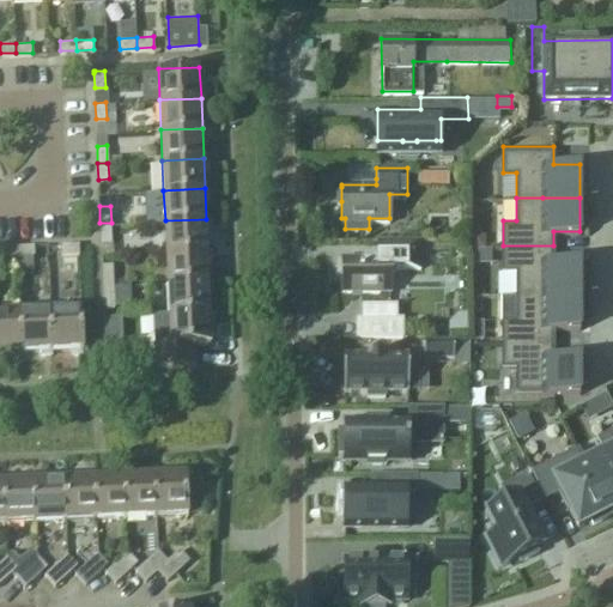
[(167,250),(207,249),(206,219),(165,220),(167,250)]
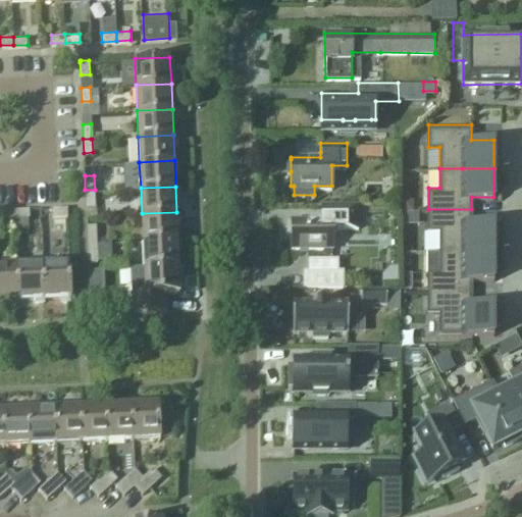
[(412,197),(401,197),(401,202),(401,209),(412,209),(412,197)]
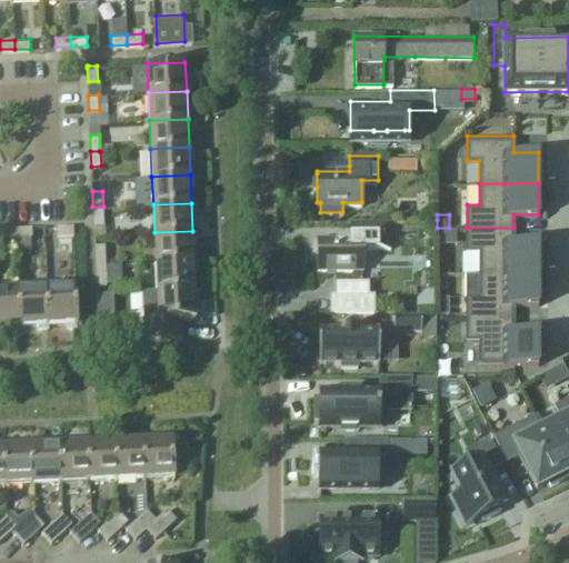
[(317,268),(362,268),(362,244),(390,244),(390,220),(350,220),(350,237),(317,237),(317,268)]
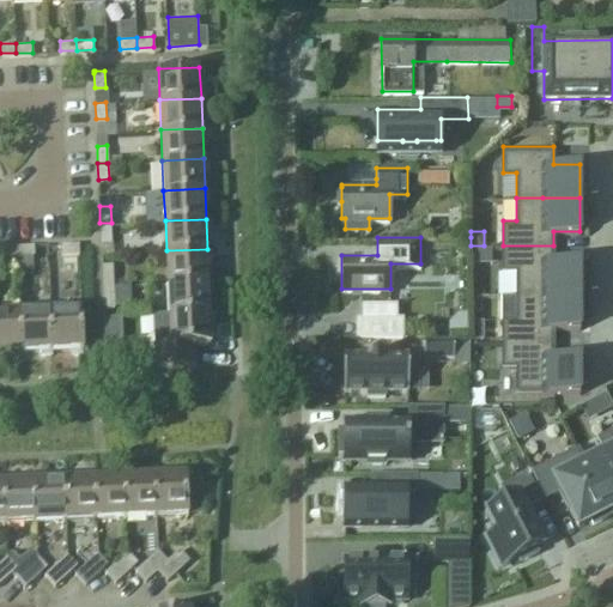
[(62,253),(80,252),(80,241),(62,241),(62,253)]
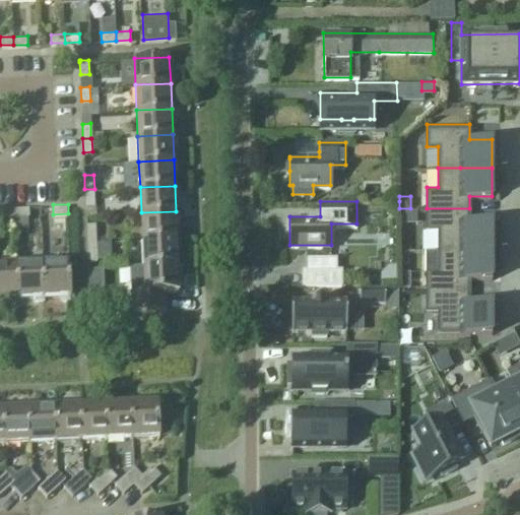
[(86,215),(96,214),(95,204),(85,204),(86,215)]
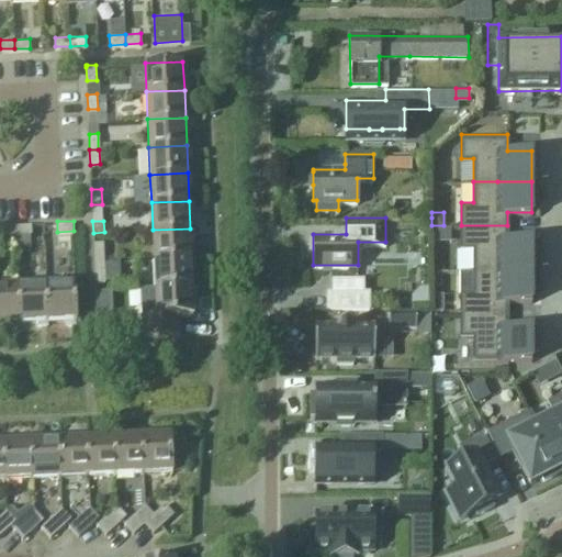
[(2,224),(2,232),(17,232),(17,223),(2,224)]
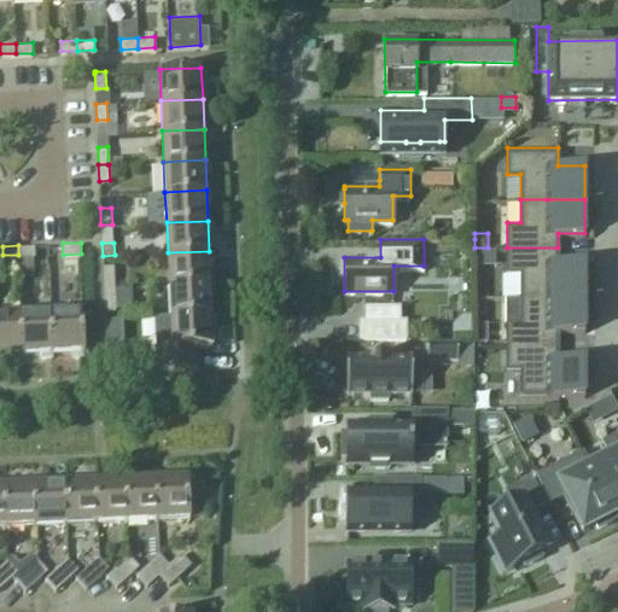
[(18,255),(34,254),(34,245),(18,245),(18,255)]
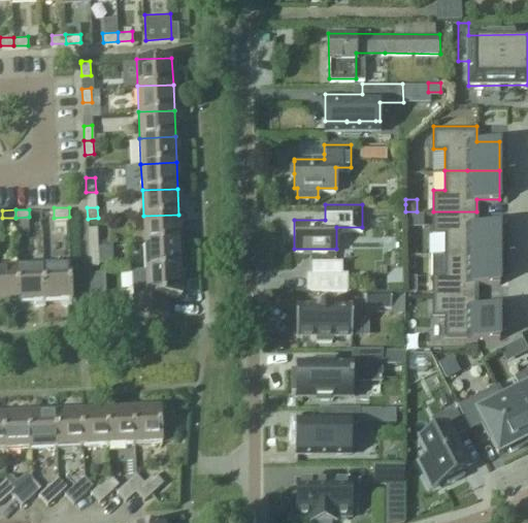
[(433,211),(433,231),(444,231),(444,253),(467,253),(499,253),(499,224),(476,224),(476,211),(433,211)]
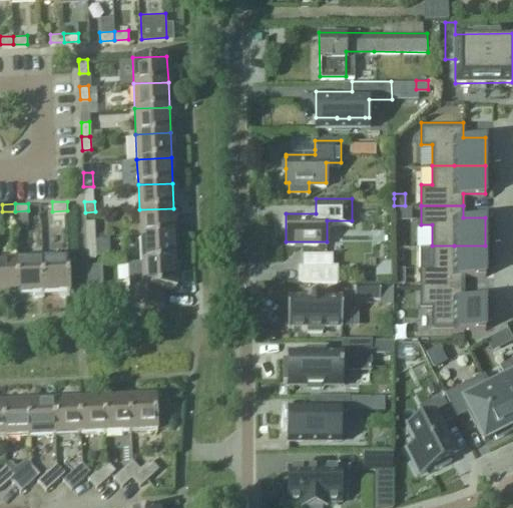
[(140,234),(174,233),(173,208),(139,209),(140,234)]
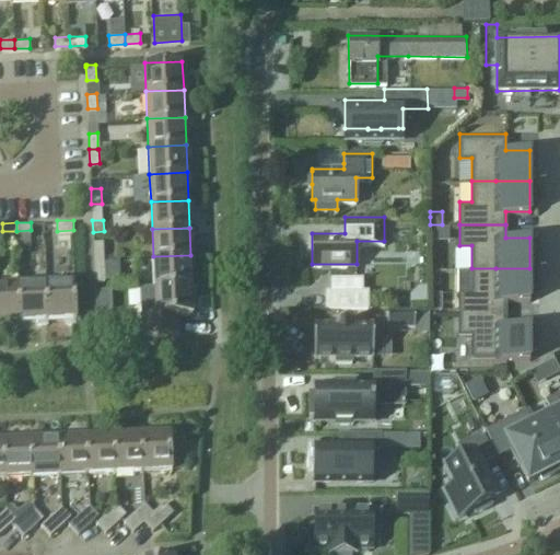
[(94,259),(104,258),(103,240),(93,240),(94,259)]
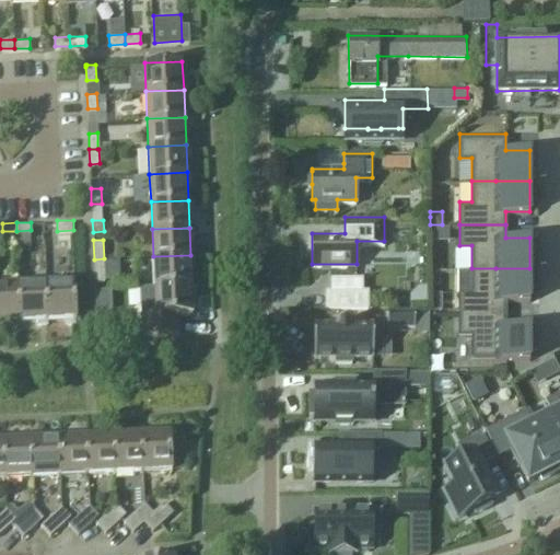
[(154,285),(191,282),(190,255),(153,256),(154,285)]
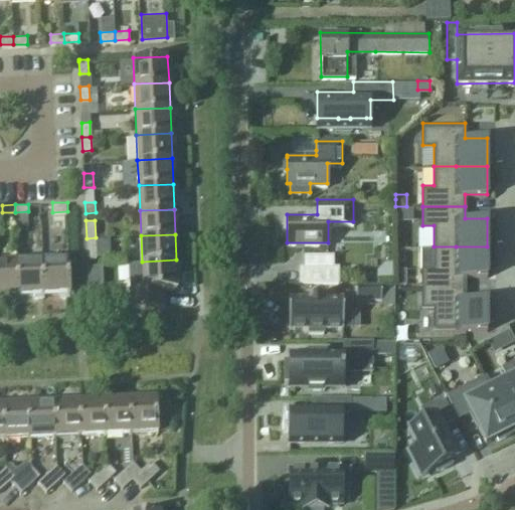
[(96,237),(87,238),(88,257),(97,257),(96,237)]
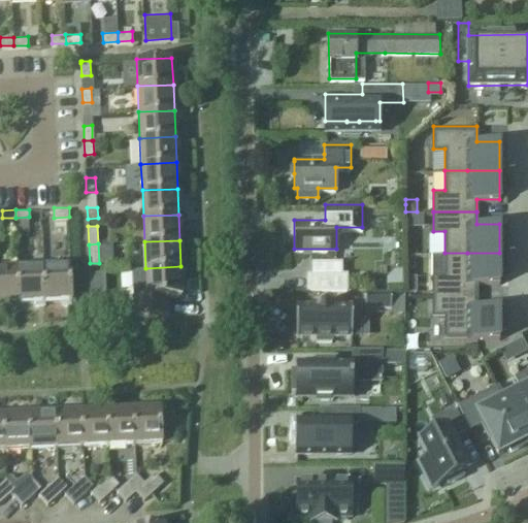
[(433,253),(432,294),(476,294),(476,282),(499,282),(499,253),(467,253),(444,253),(433,253)]
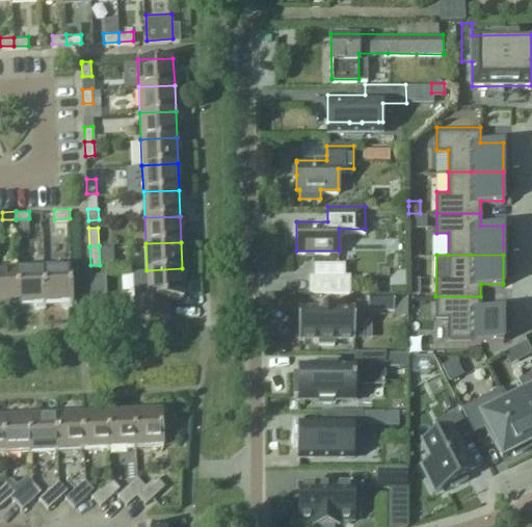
[(44,265),(46,301),(73,300),(71,264),(44,265)]
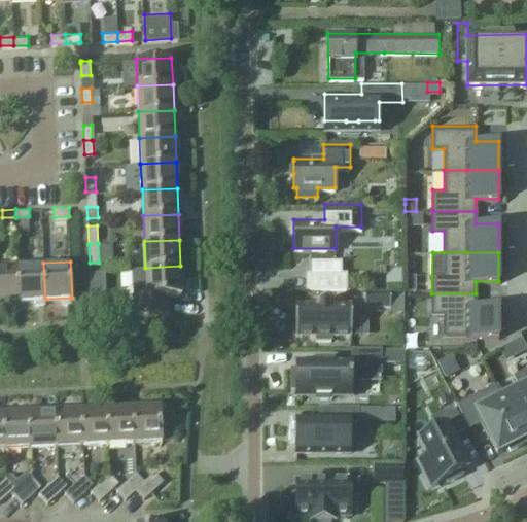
[(19,300),(45,299),(43,263),(18,264),(19,300)]
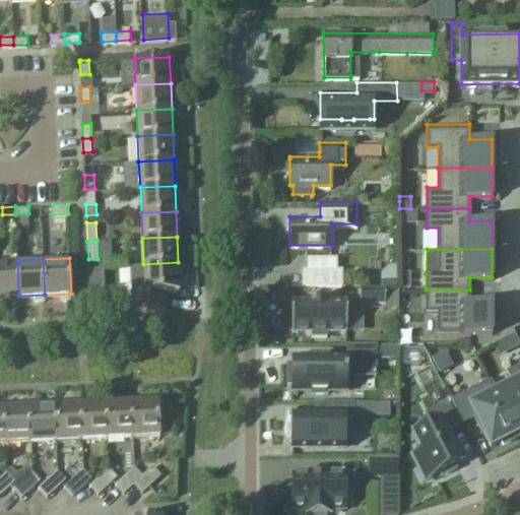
[(0,296),(18,296),(17,260),(0,261),(0,296)]
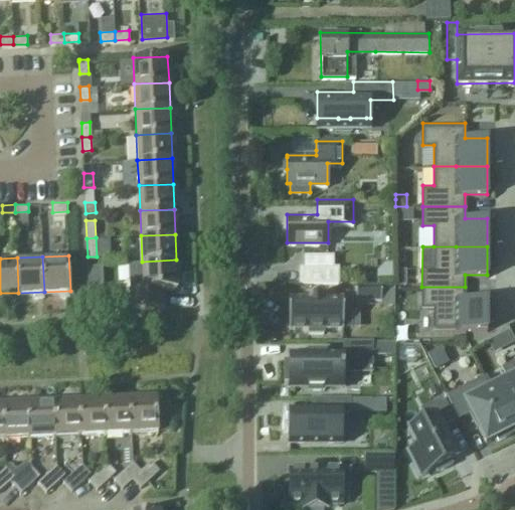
[(176,260),(142,262),(143,288),(178,286),(176,260)]
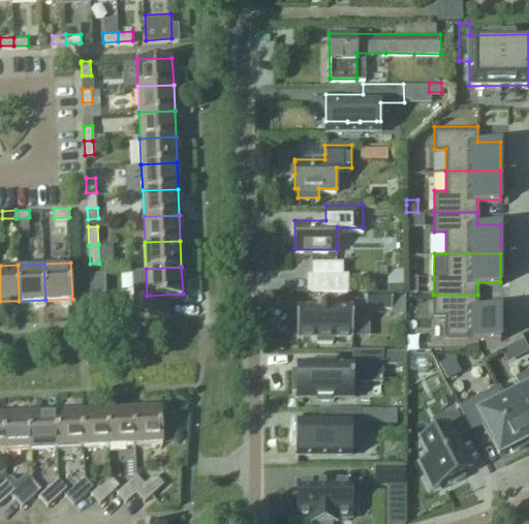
[(124,270),(124,294),(132,294),(132,270),(124,270)]
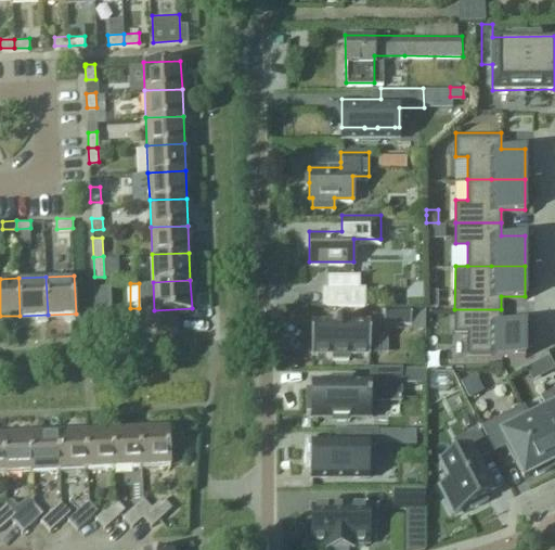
[(323,285),(323,304),(365,304),(365,285),(323,285)]
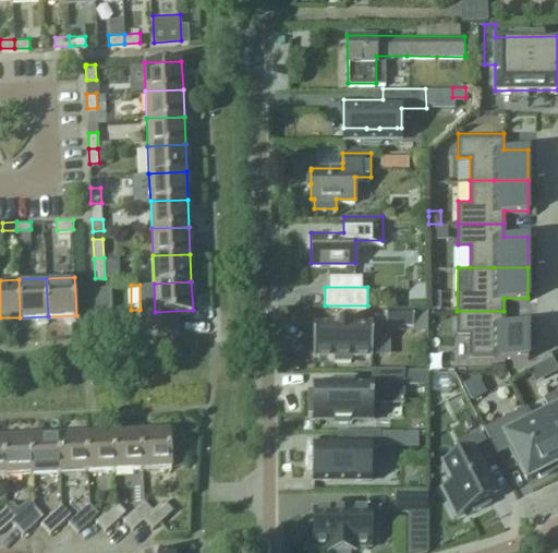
[(439,289),(428,289),(429,307),(439,307),(439,289)]
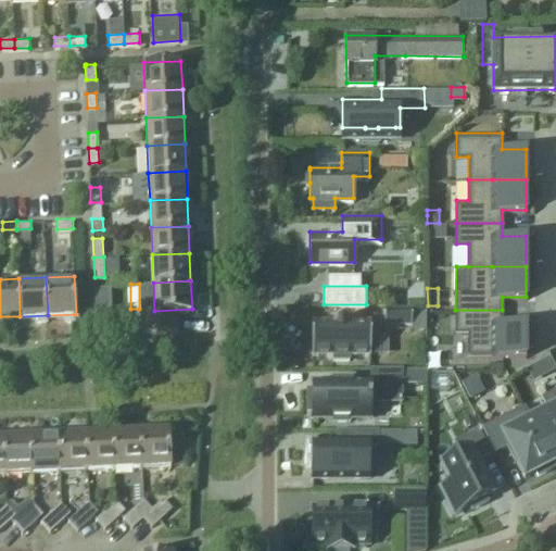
[(105,298),(96,298),(96,313),(105,313),(105,298)]
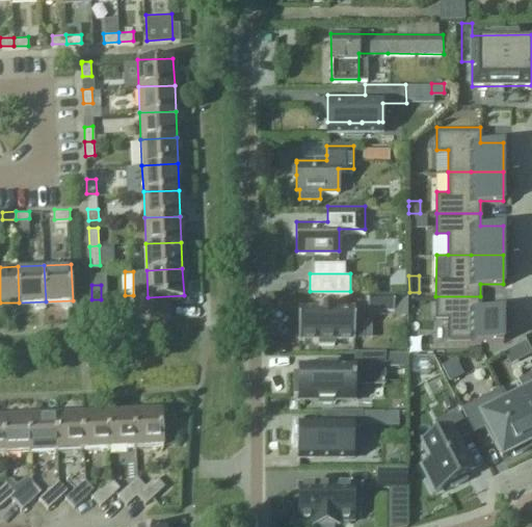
[(393,292),(373,292),(373,308),(393,308),(393,292)]
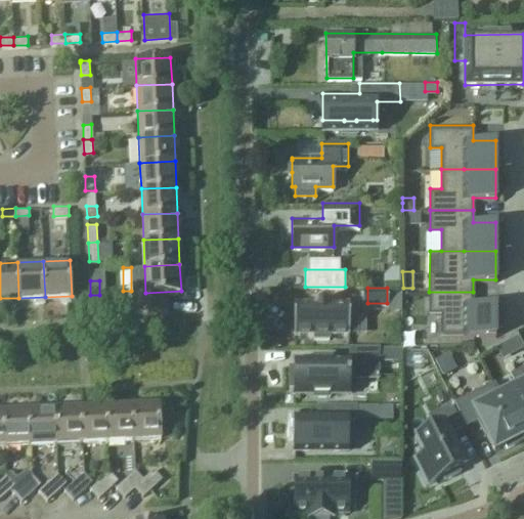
[(429,292),(429,311),(441,311),(441,333),(464,333),(495,333),(495,304),(473,304),(473,292),(429,292)]
